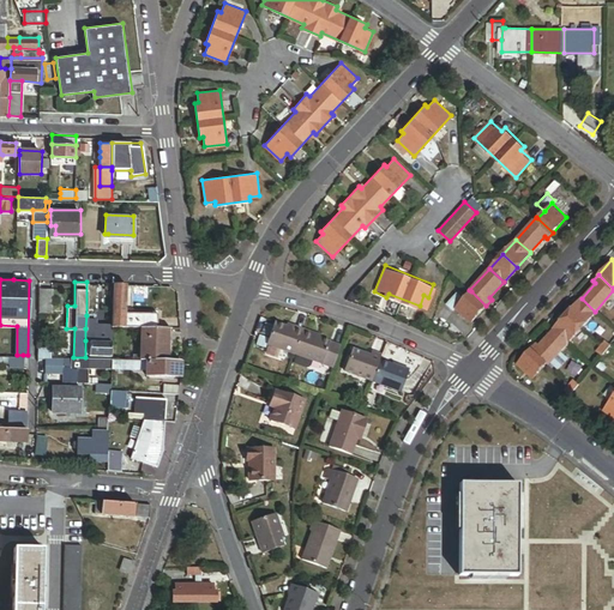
[(126,283),(112,283),(112,325),(140,325),(156,326),(156,312),(125,312),(126,283)]
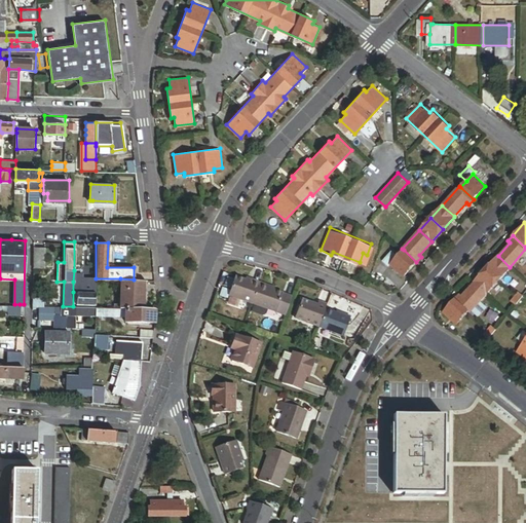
[(44,246),(33,246),(32,267),(44,267),(44,246)]
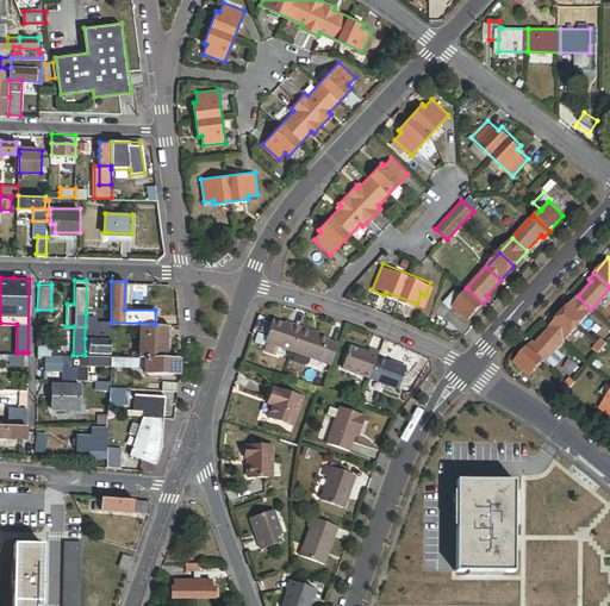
[(462,297),(454,288),(443,300),(452,308),(454,305),(462,297)]
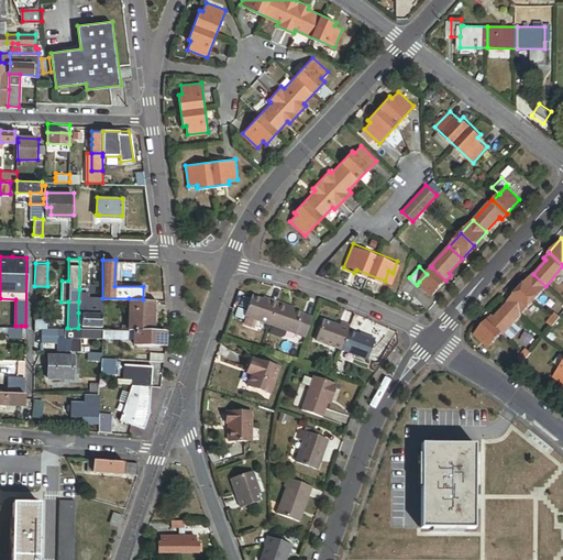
[(433,294),(445,281),(432,267),(427,274),(419,282),(433,294)]
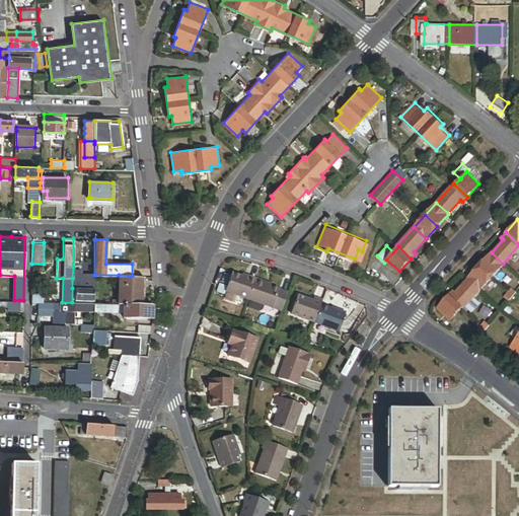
[(492,276),(503,264),(492,252),(491,252),(479,265),(492,276)]
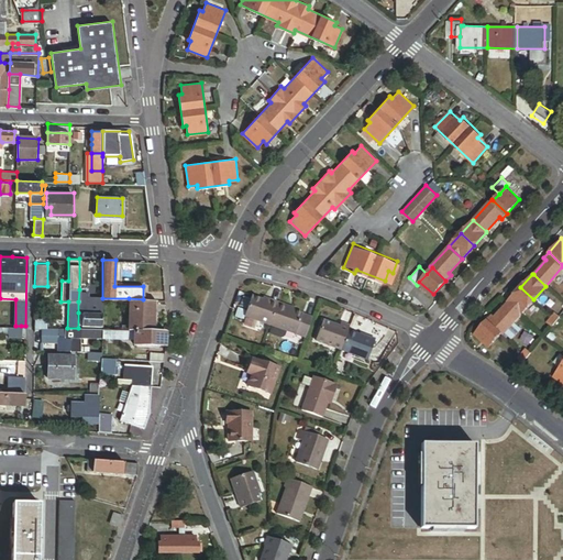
[(521,314),(533,299),(520,287),(508,302),(521,314)]
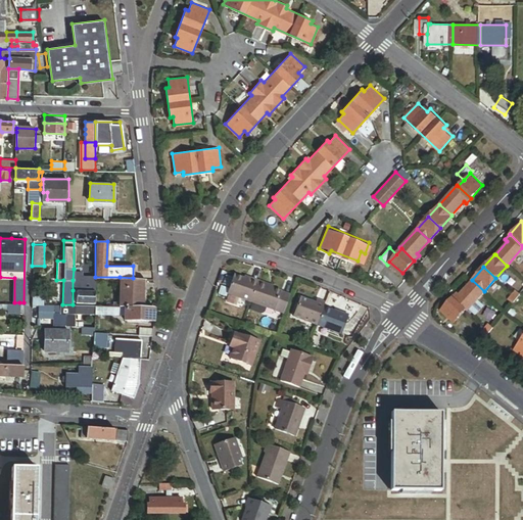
[(79,269),(74,269),(73,280),(81,280),(81,281),(82,281),(83,271),(79,271),(79,269)]
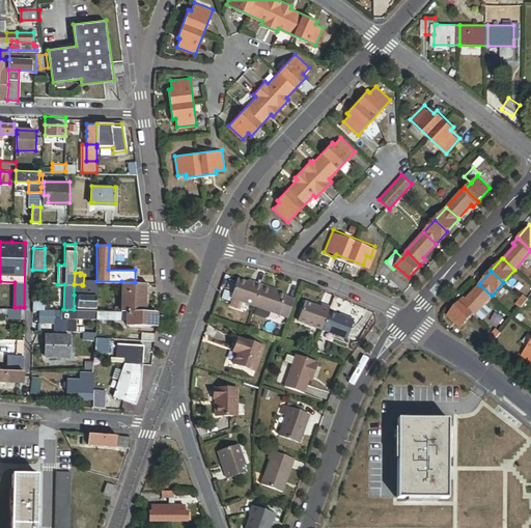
[(230,297),(255,305),(263,282),(249,277),(248,280),(238,276),(230,297)]
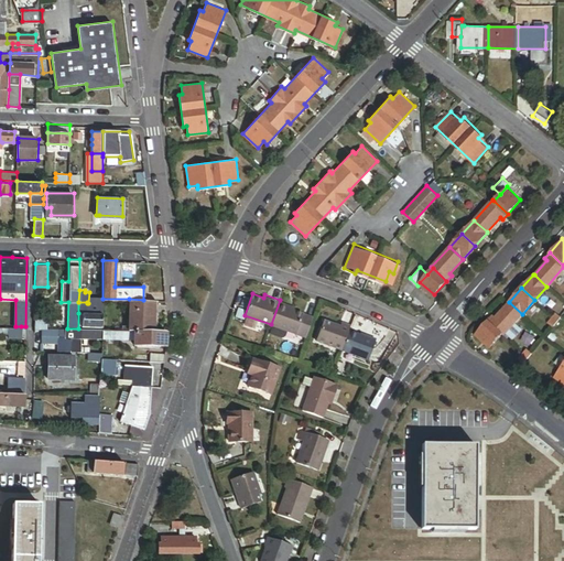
[(143,300),(129,299),(128,330),(155,330),(156,330),(156,300),(143,300)]
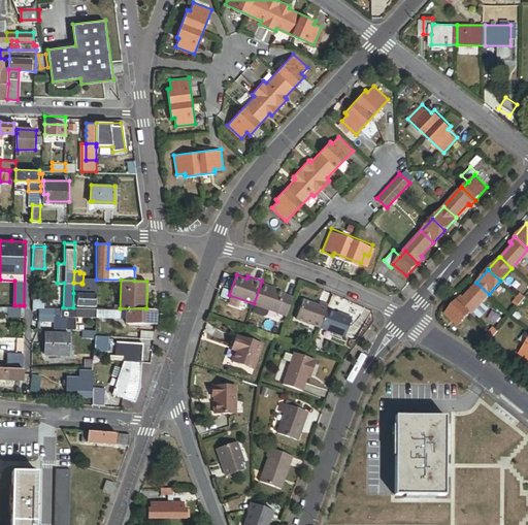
[(276,312),(285,292),(275,289),(276,286),(262,281),(254,303),(252,310),(262,314),(264,314),(266,308),(276,312)]
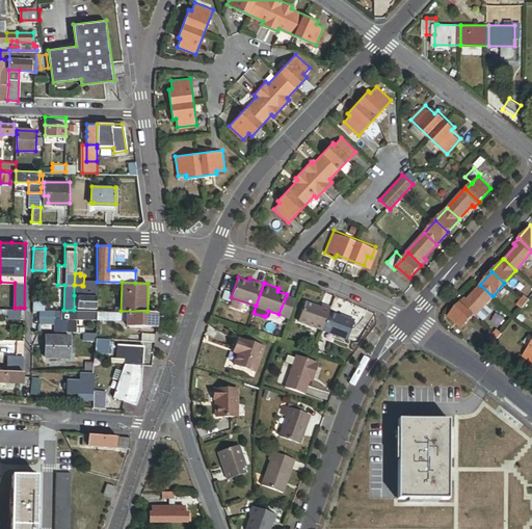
[(475,315),(493,296),(480,285),(468,298),(466,296),(460,301),(474,314),(475,315)]
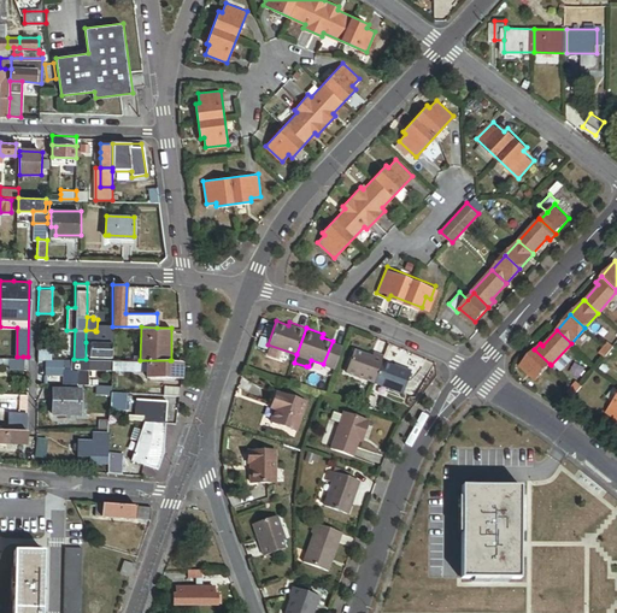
[(615,345),(607,340),(599,351),(605,357),(615,345)]
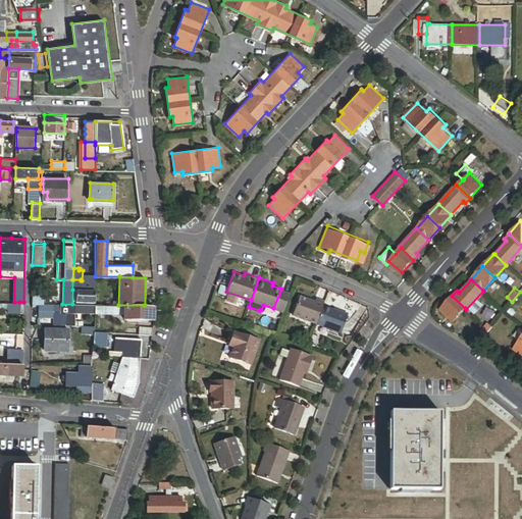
[(90,290),(75,290),(75,302),(94,302),(94,290),(90,290)]
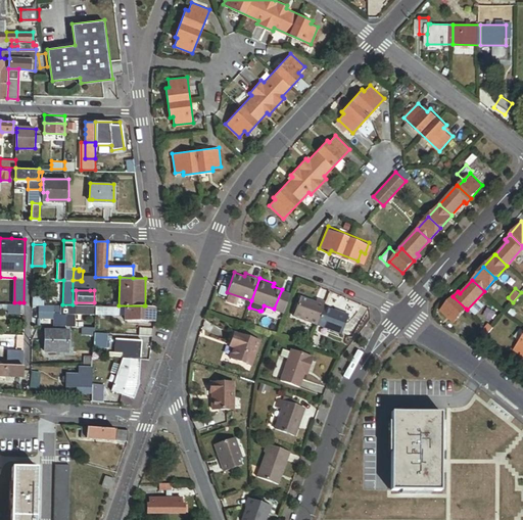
[(292,315),(317,324),(324,304),(326,300),(316,296),(315,300),(299,295),(292,315)]
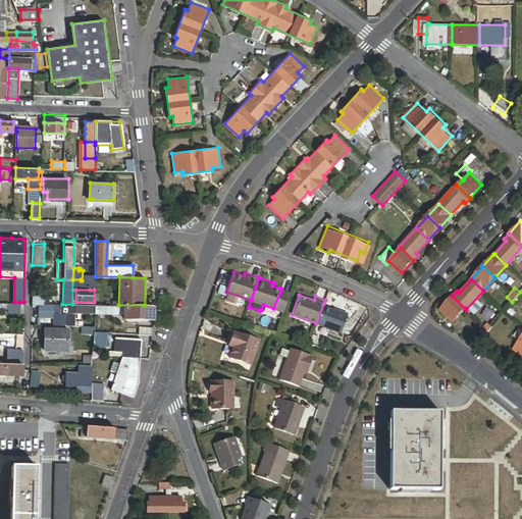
[(465,308),(452,296),(440,309),(454,320),(465,308)]
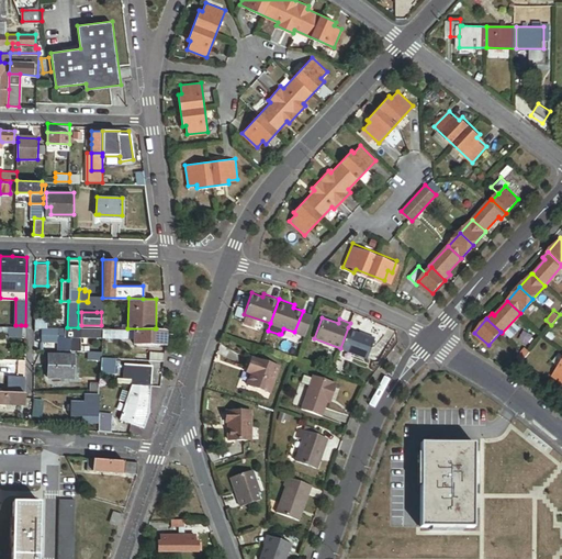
[(21,325),(15,325),(6,325),(6,332),(4,334),(21,334),(21,325)]
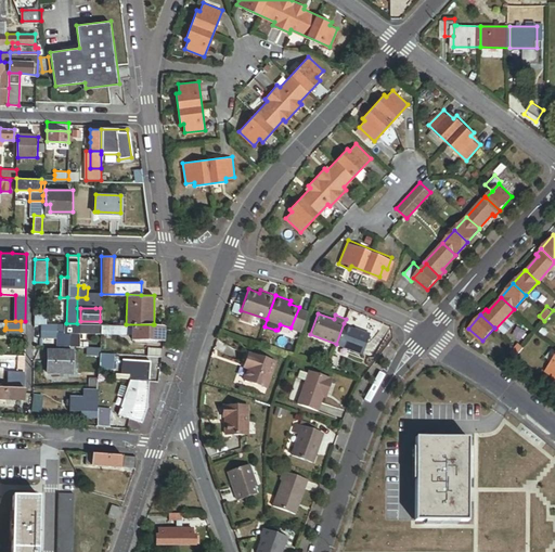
[(56,322),(41,322),(41,336),(56,336),(56,345),(68,345),(68,337),(68,331),(56,331),(56,322)]
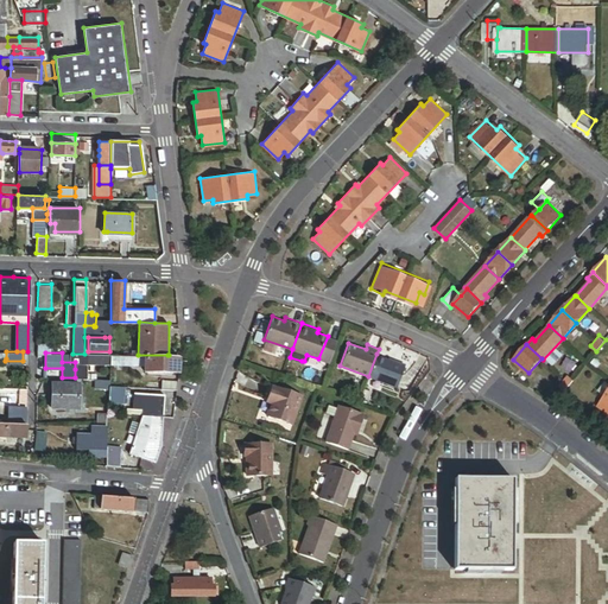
[(73,354),(62,353),(62,362),(75,362),(84,362),(109,363),(109,354),(84,354),(73,354)]
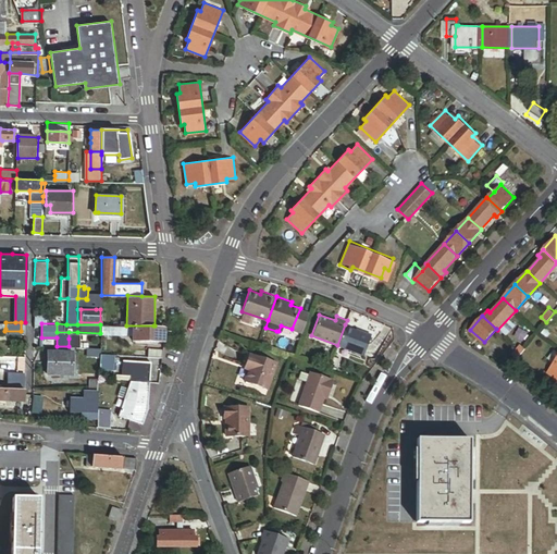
[(126,325),(100,324),(100,333),(133,333),(133,339),(153,340),(153,339),(153,336),(153,325),(126,325)]
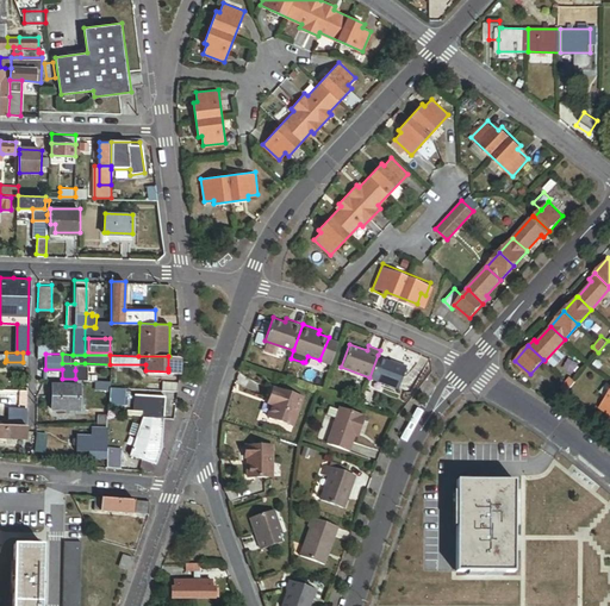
[(369,378),(398,387),(405,366),(378,355),(369,378)]
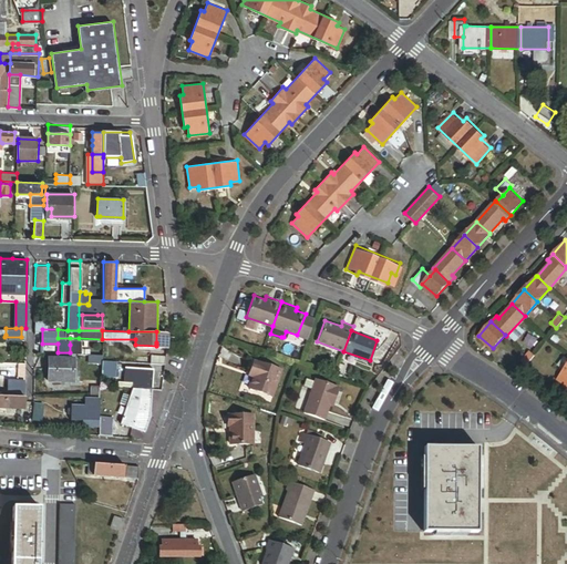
[(165,332),(157,331),(156,331),(156,342),(161,344),(165,344),(165,332)]
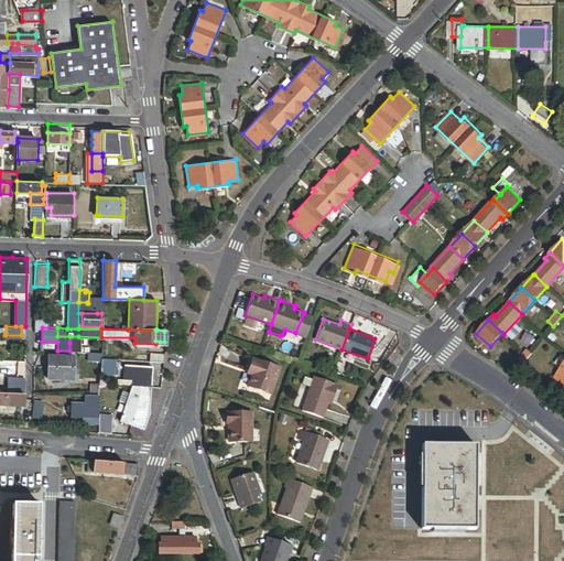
[(532,352),(525,347),(518,358),(523,363),(532,352)]
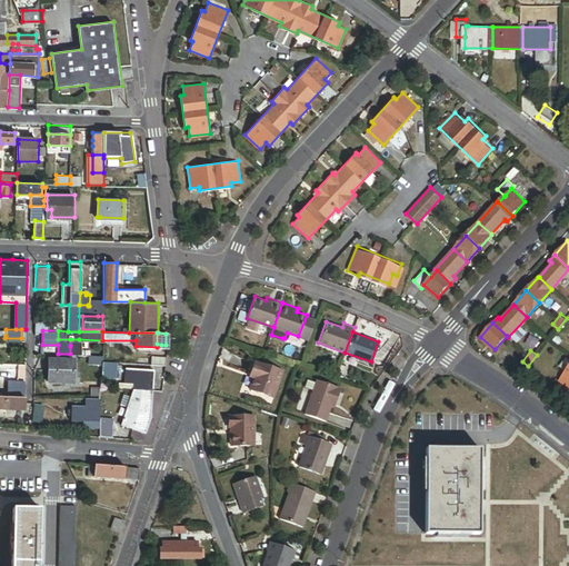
[(166,364),(167,355),(151,355),(151,363),(166,364)]
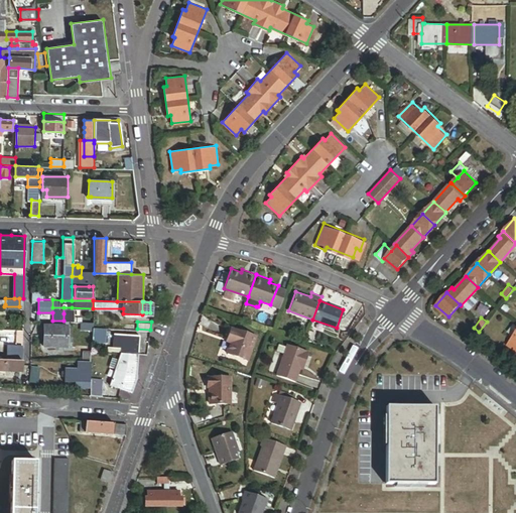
[(65,323),(43,323),(43,344),(63,344),(65,323)]
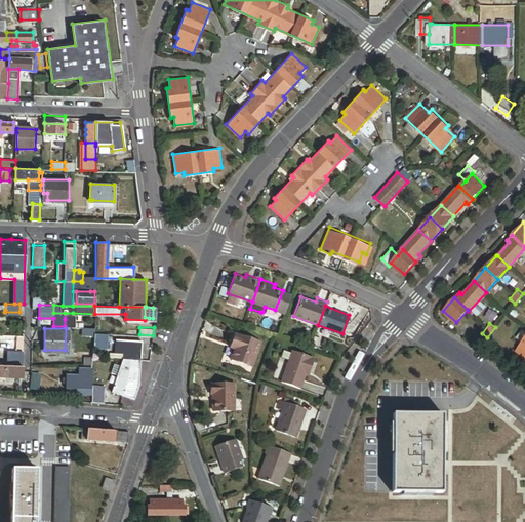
[(230,357),(251,365),(260,340),(235,331),(231,340),(235,343),(234,347),(230,357)]
